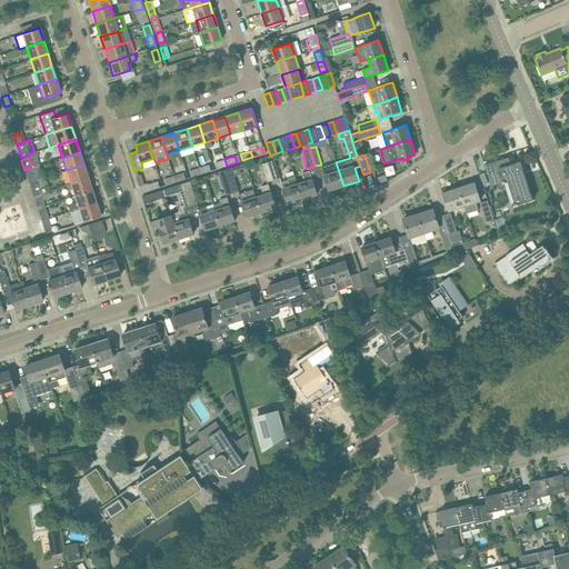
[(227,166),(225,159),(215,162),(217,169),(227,166)]
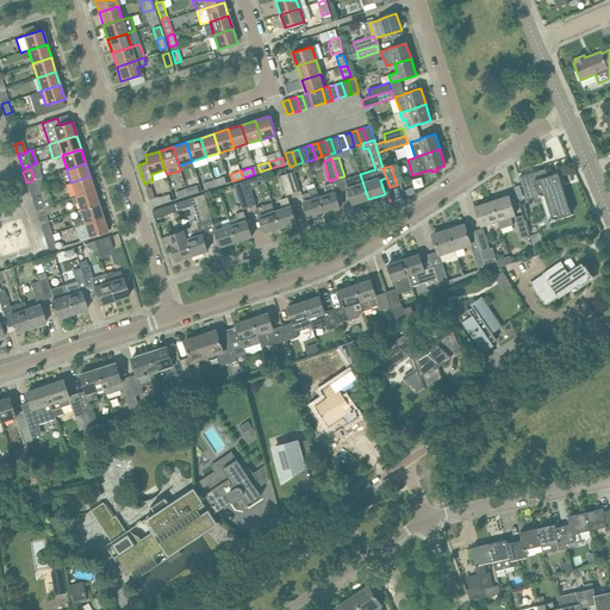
[(293,193),(300,191),(294,170),(287,173),(293,193)]
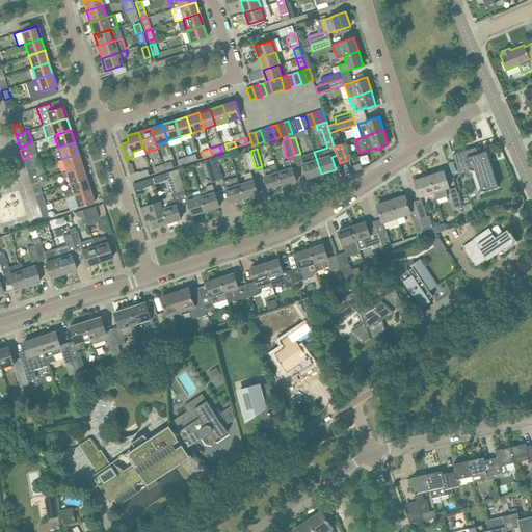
[(484,191),(498,186),(496,179),(494,174),(486,151),(473,155),(471,149),(453,154),(456,163),(459,174),(464,173),(466,177),(473,174),(476,173),(481,190),(482,192),(484,192),(484,191)]
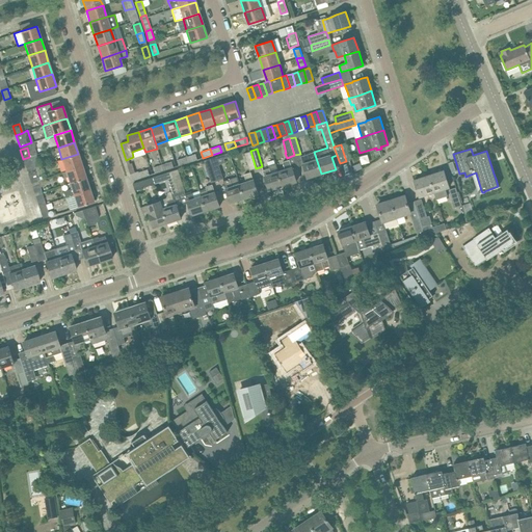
[(256,168),(250,151),(244,153),(249,169),(256,168)]
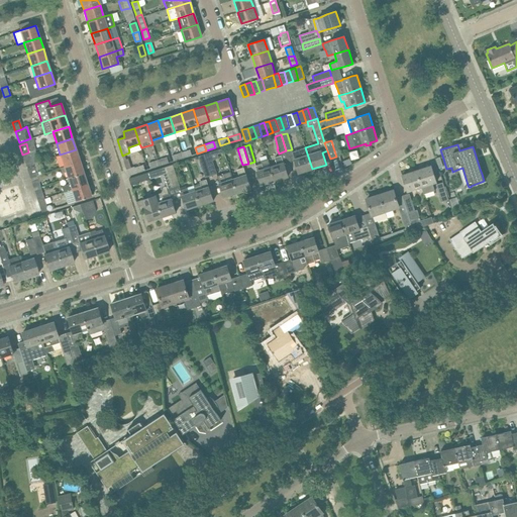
[(305,147),(292,151),(295,160),(299,173),(312,169),(305,147)]
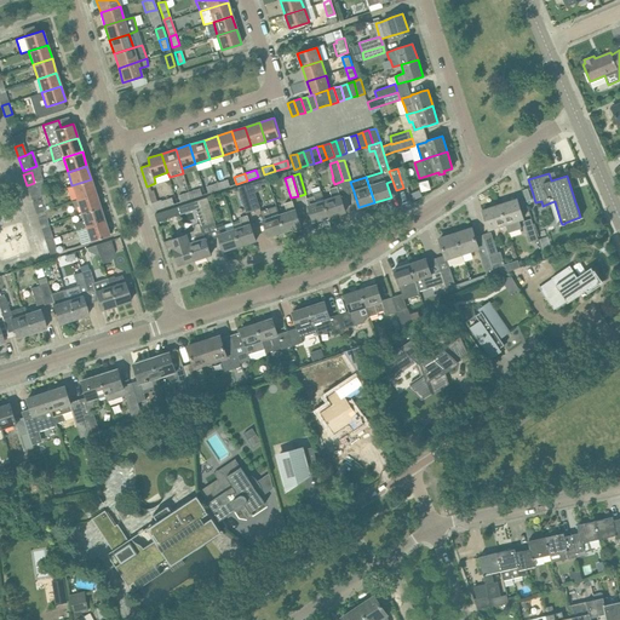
[(260,185),(268,183),(267,178),(245,184),(253,210),(260,208),(256,191),(263,190),(260,185)]
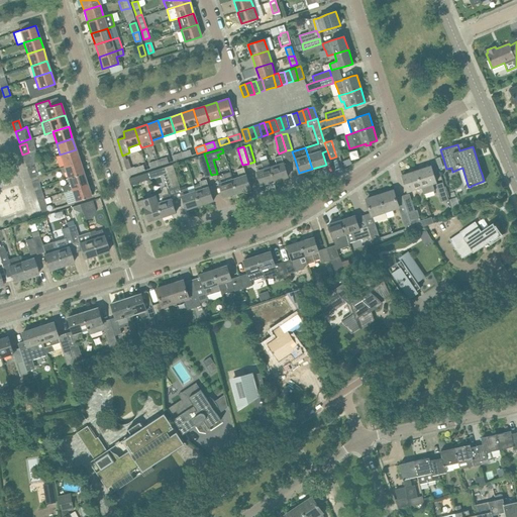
[(35,149),(28,151),(28,152),(22,154),(25,164),(31,162),(32,164),(37,163),(38,162),(35,149)]
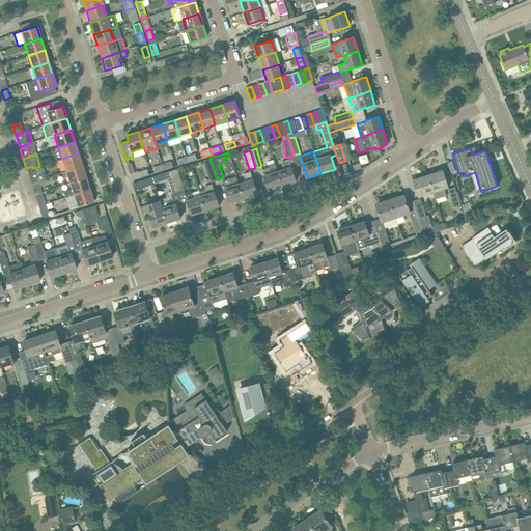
[(82,166),(78,154),(61,159),(65,171),(82,166)]
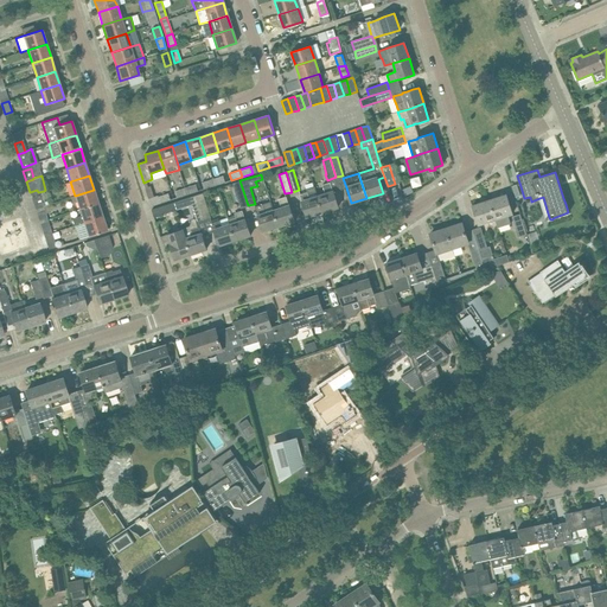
[(215,185),(225,181),(223,176),(212,179),(215,185)]
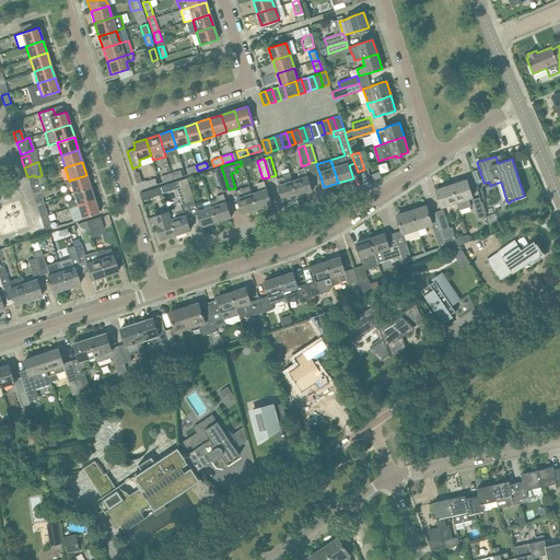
[(198,171),(196,165),(186,167),(188,174),(198,171)]
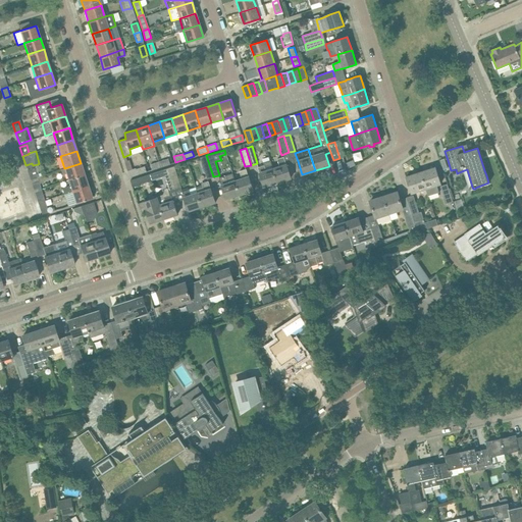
[(213,176),(206,155),(200,157),(207,178),(213,176)]
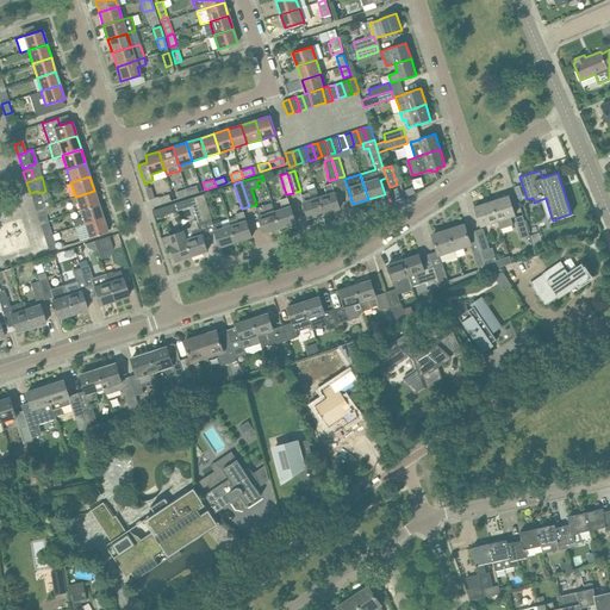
[(324,186),(327,194),(319,198),(324,213),(340,209),(335,192),(332,184),(324,186)]
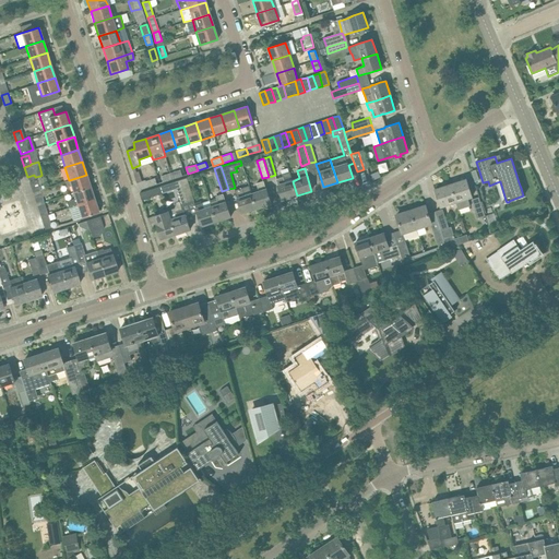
[(173,179),(182,176),(180,169),(170,173),(173,179)]
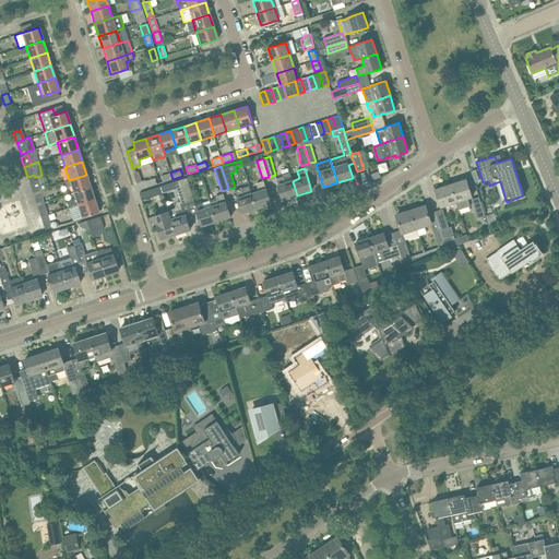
[(173,179),(170,173),(161,176),(163,182),(173,179)]
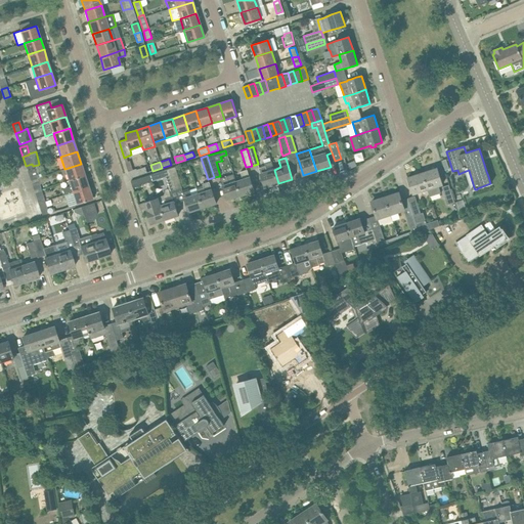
[(264,166),(259,168),(261,174),(260,174),(265,187),(278,183),(274,170),(273,170),(271,162),(263,164),(264,166)]
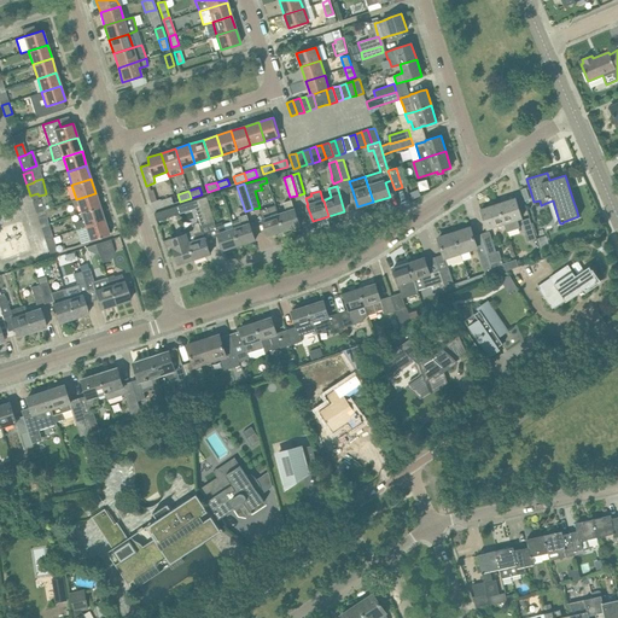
[(100,207),(95,193),(76,199),(81,213),(100,207)]
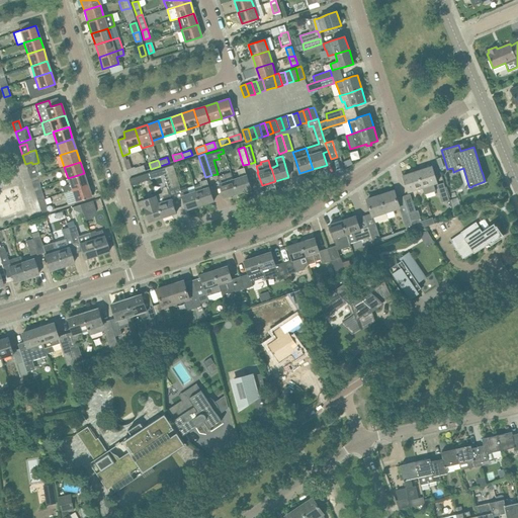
[(37,163),(32,164),(33,167),(27,169),(30,178),(41,174),(37,163)]
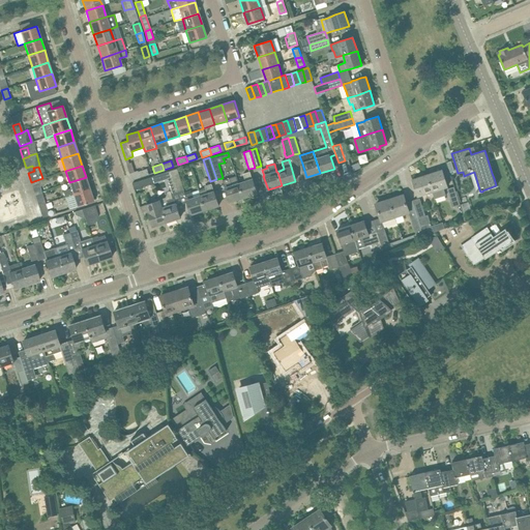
[(140,171),(129,174),(131,180),(142,177),(149,174),(148,168),(140,171)]
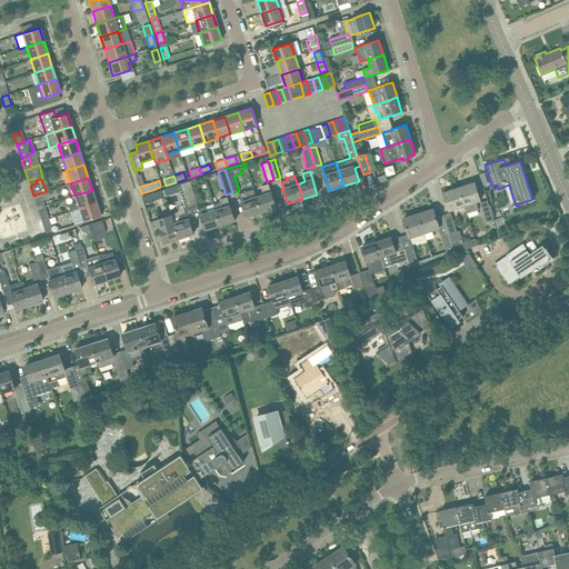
[(192,211),(199,209),(190,181),(183,182),(192,211)]
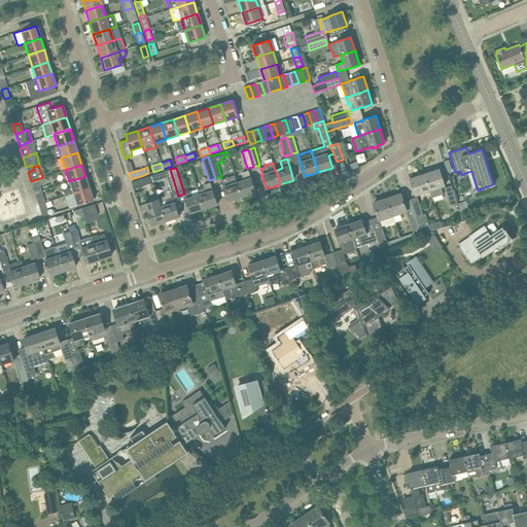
[(170,189),(167,190),(165,197),(159,199),(162,207),(166,221),(179,216),(175,203),(173,197),(178,196),(170,169),(164,171),(170,189)]
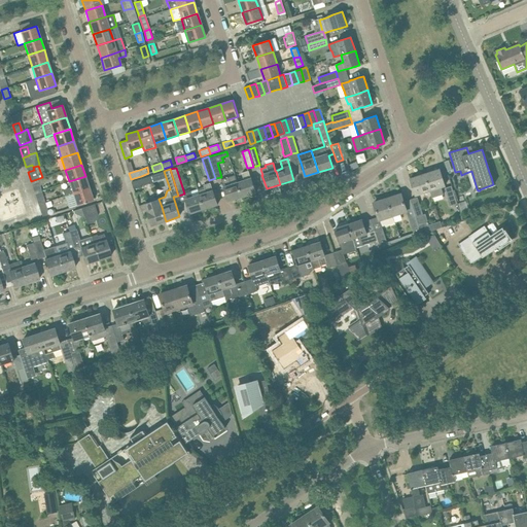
[(443,179),(440,169),(425,174),(430,190),(432,198),(444,194),(441,186),(445,185),(443,179)]
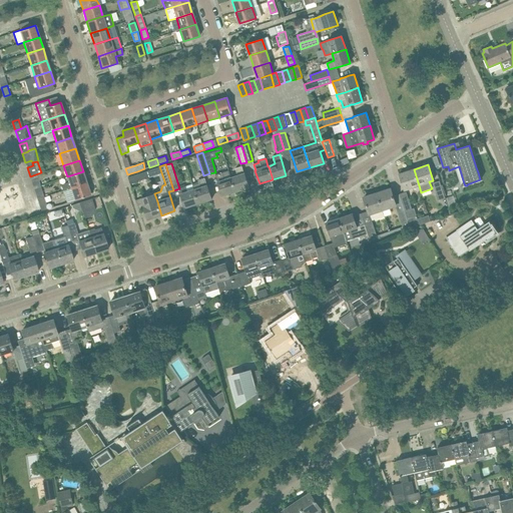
[(235,168),(237,175),(231,177),(235,191),(248,186),(244,173),(241,166),(235,168)]
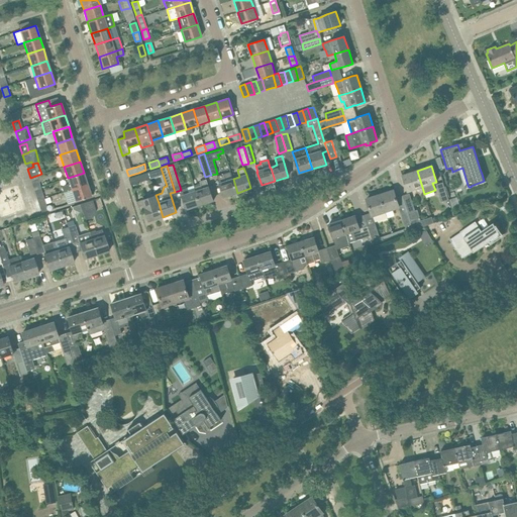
[(422,187),(417,171),(402,175),(405,185),(407,191),(422,187)]
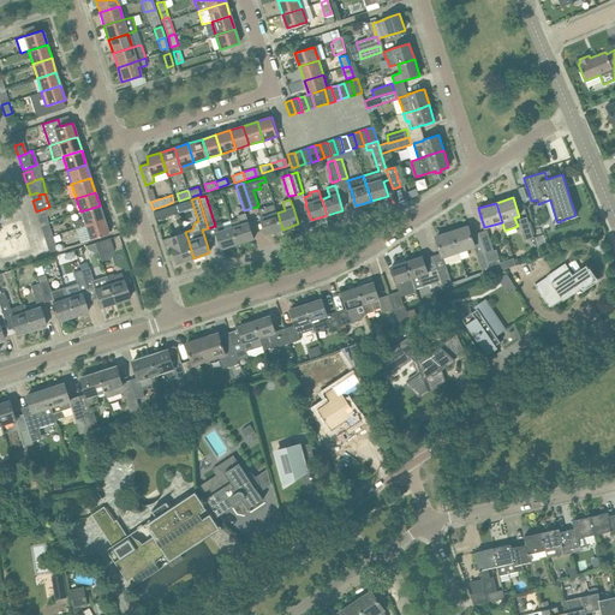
[(274,204),(258,209),(262,219),(261,219),(267,234),(282,230),(278,213),(274,204)]
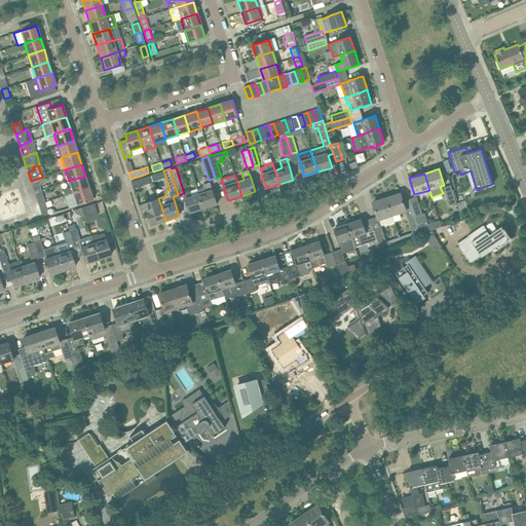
[(88,188),(85,176),(69,181),(71,187),(63,190),(64,195),(88,188)]
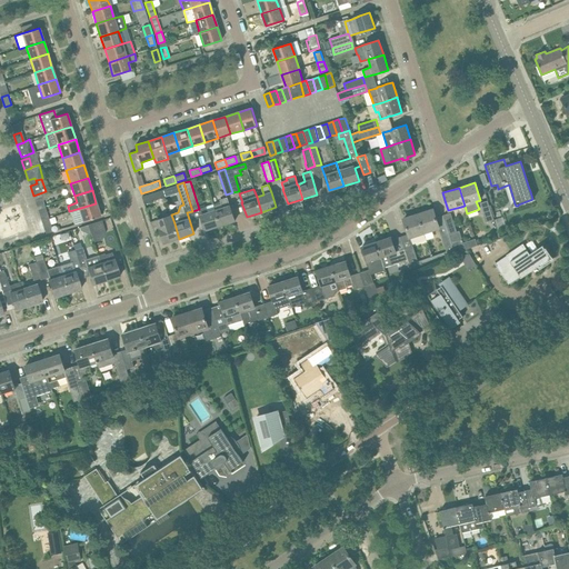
[(163,190),(153,193),(142,197),(145,203),(166,197),(163,190)]
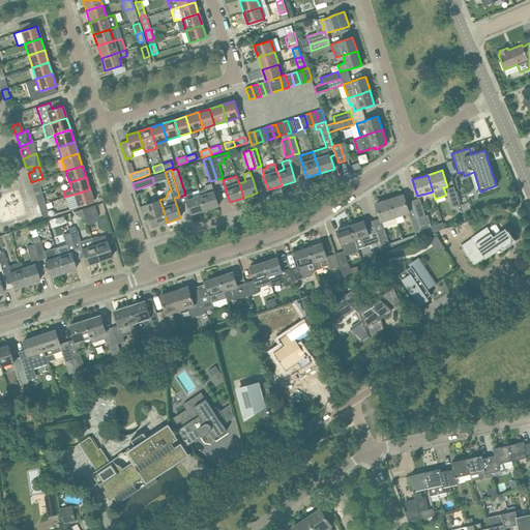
[(42,178),(31,182),(34,192),(40,189),(39,186),(45,185),(42,178)]
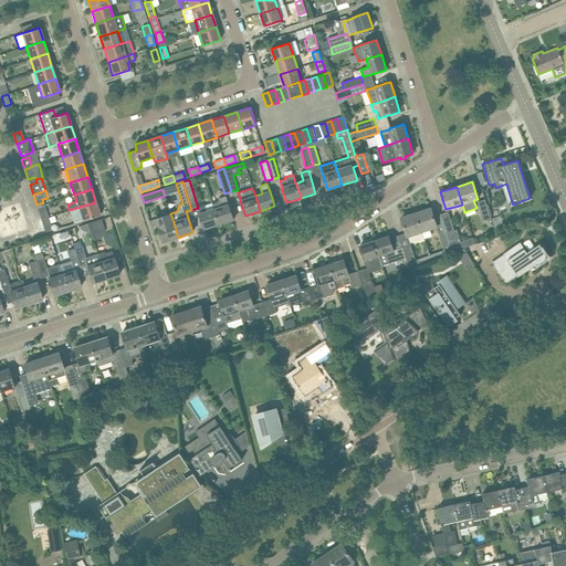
[(219,199),(221,207),(215,209),(219,224),(233,219),(229,205),(226,197),(219,199)]
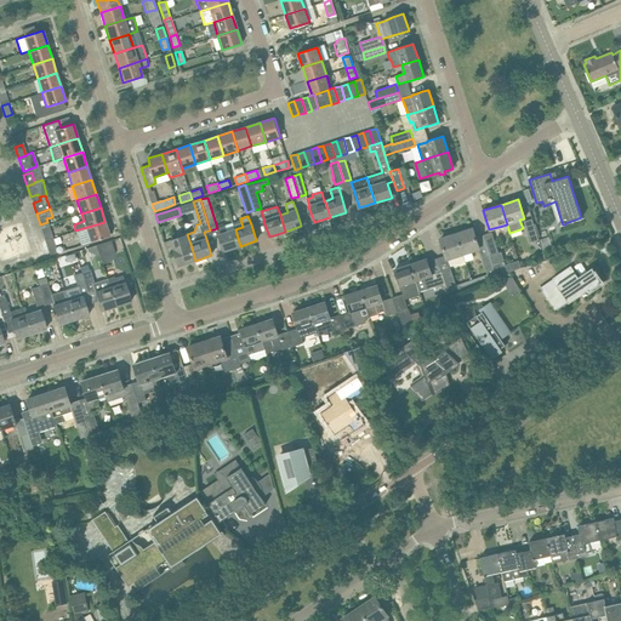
[(530,243),(539,240),(533,218),(524,221),(530,243)]
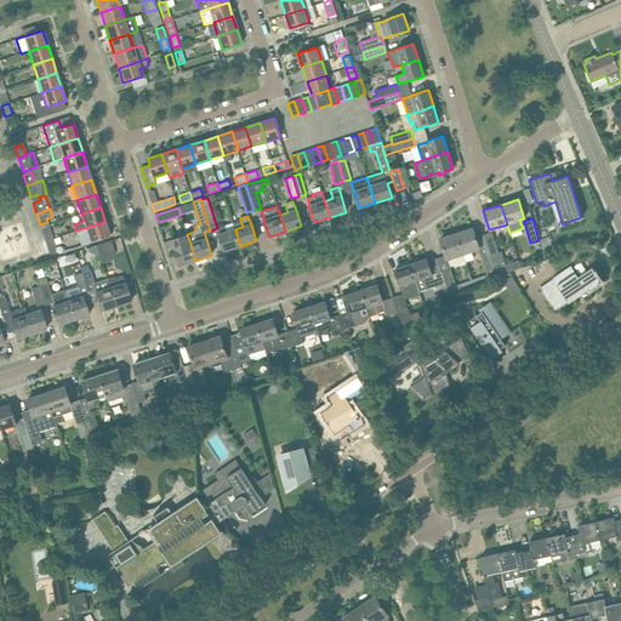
[(80,245),(109,235),(104,222),(75,231),(80,245)]
